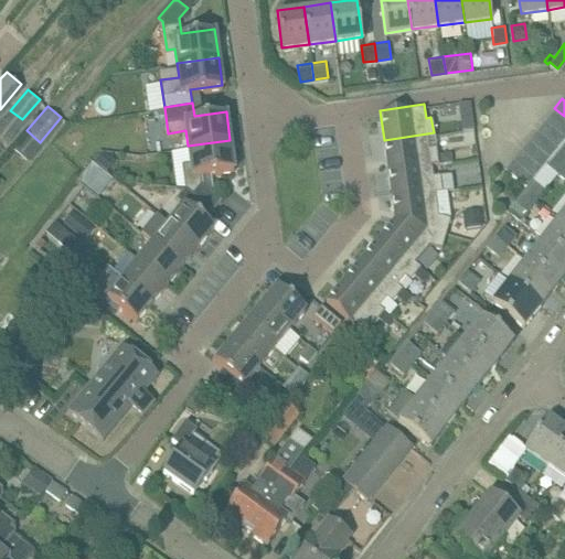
[(564,132),(564,116),(554,108),(545,117),(564,132)]
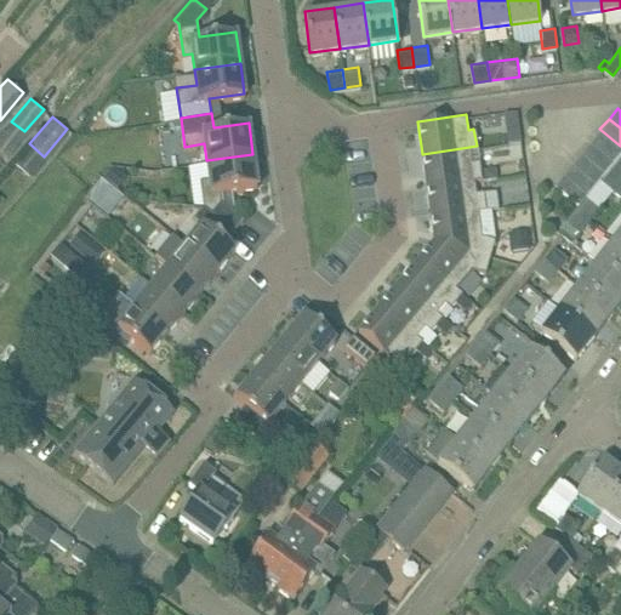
[(519,127),(507,129),(508,140),(520,137),(519,127)]
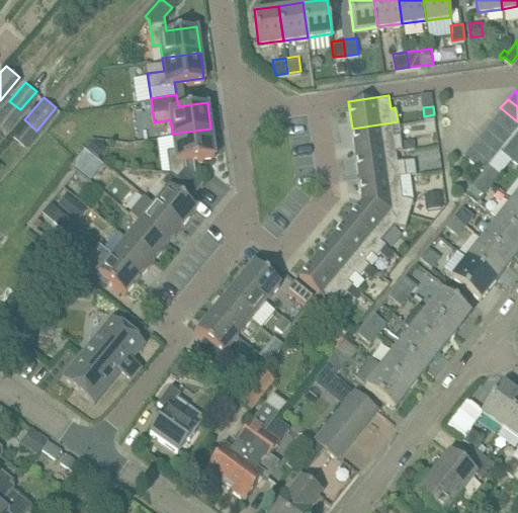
[(512,132),(517,123),(517,121),(500,107),(493,116),(512,132)]
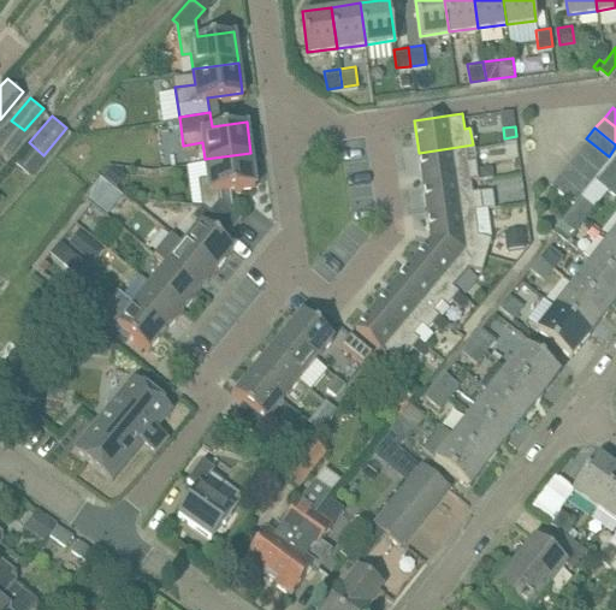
[(599,167),(609,157),(586,138),(578,149),(599,167)]
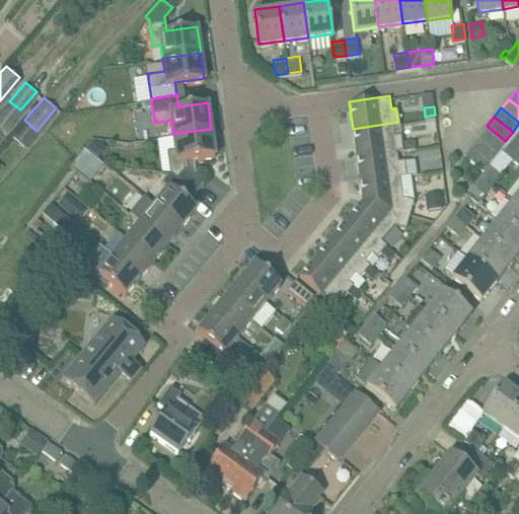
[(353,129),(356,153),(395,148),(415,145),(414,136),(399,138),(398,133),(393,133),(392,123),(353,129)]
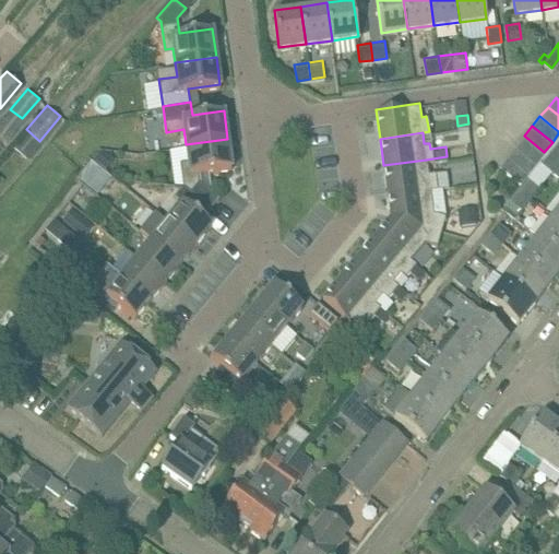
[(536,162),(544,152),(524,136),(516,145),(536,162)]
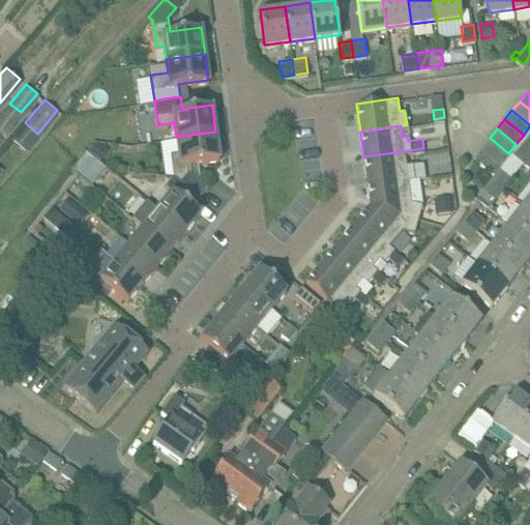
[(521,141),(529,148),(529,130),(521,141)]
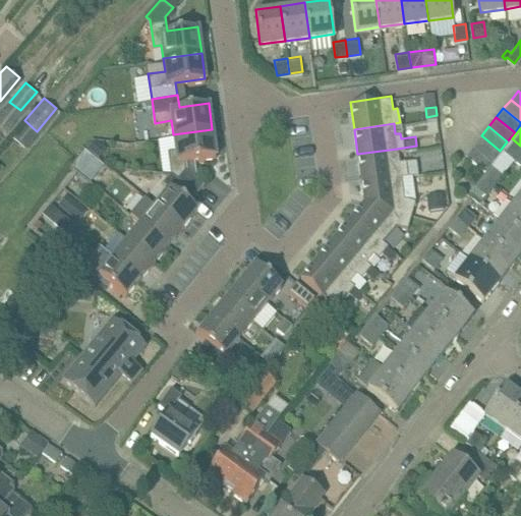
[(171,170),(196,191),(205,182),(185,167),(184,159),(216,155),(212,129),(173,134),(175,148),(168,149),(171,170)]
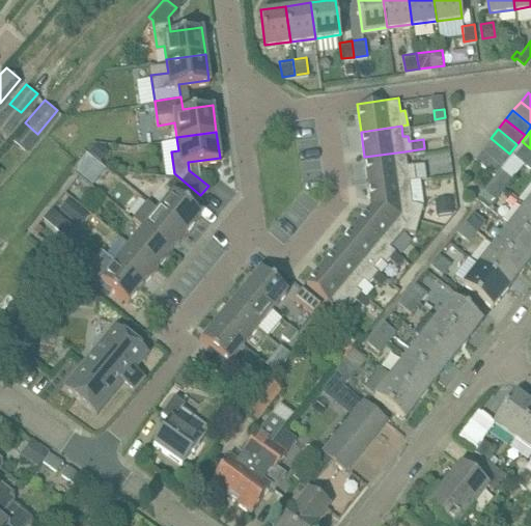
[(89,145),(100,154),(107,144),(98,136),(89,145)]
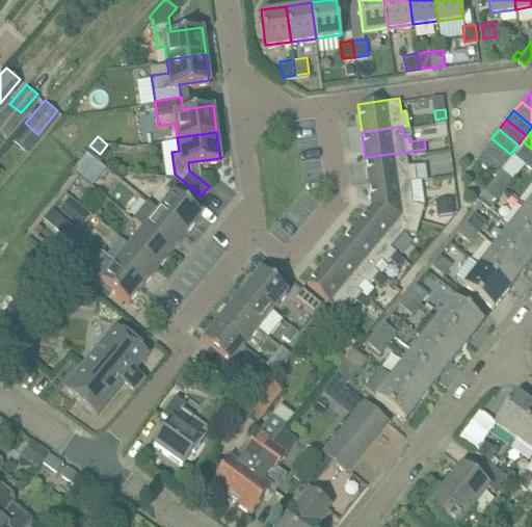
[(503,163),(510,154),(491,138),(483,148),(503,163)]
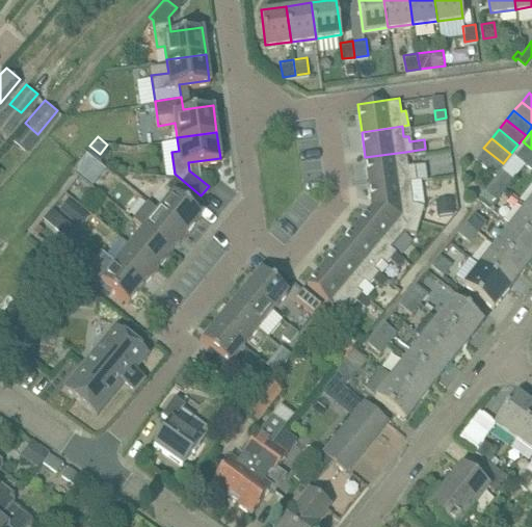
[(531,149),(523,141),(513,152),(531,166),(531,149)]
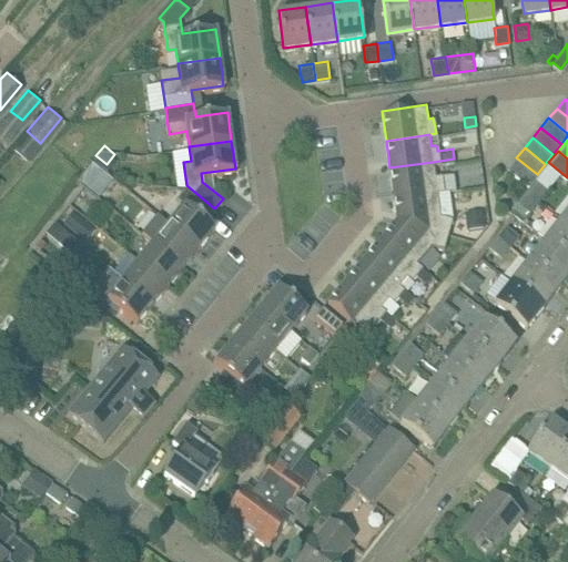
[(537,174),(516,157),(508,167),(529,184),(537,174)]
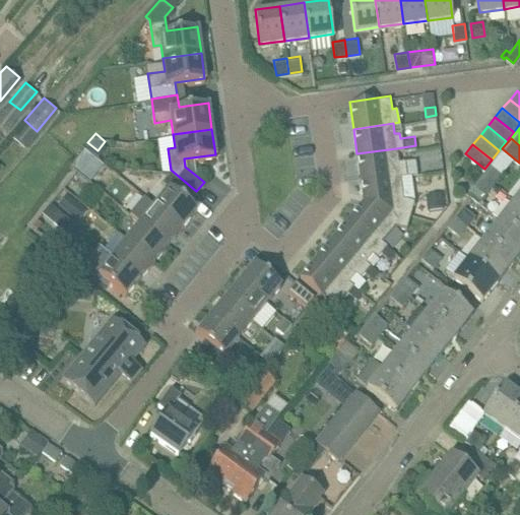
[(78,155),(85,161),(93,150),(87,145),(78,155)]
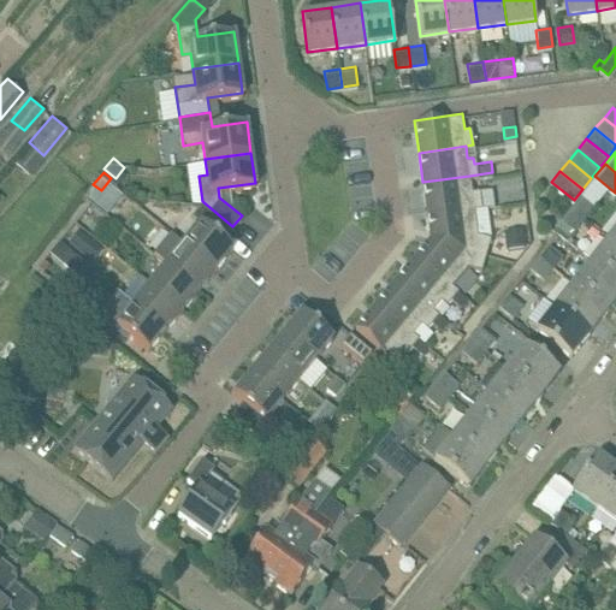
[(422,182),(427,214),(474,207),(484,206),(480,188),(472,189),(469,176),(422,182)]
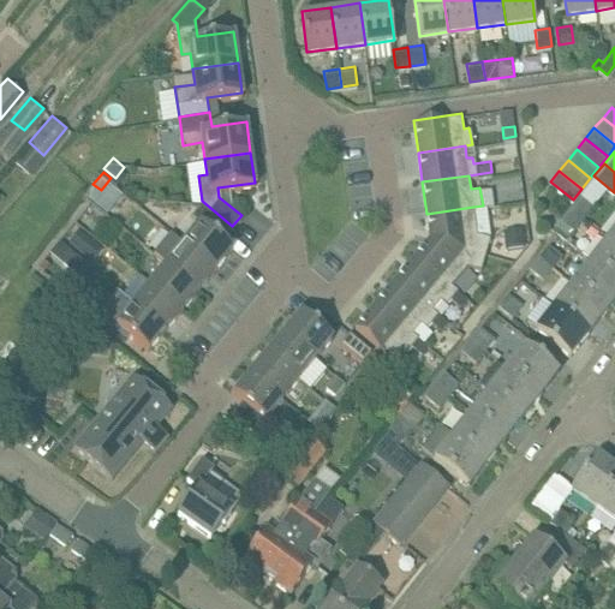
[(579,192),(569,204),(584,216),(593,204),(579,192)]
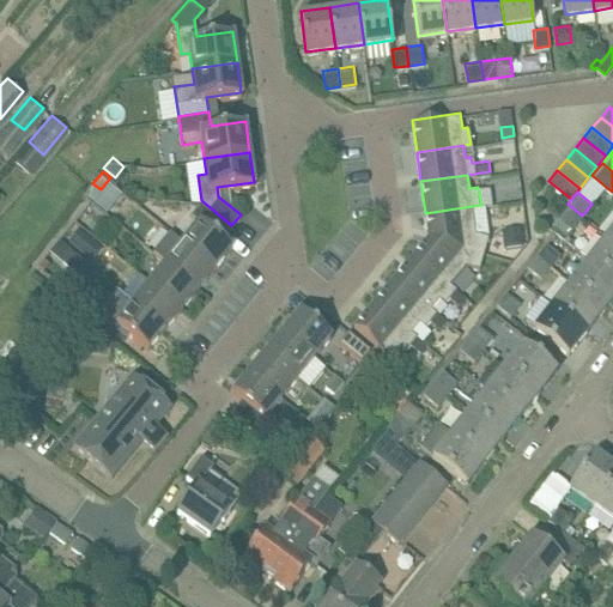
[(222,237),(231,225),(201,200),(192,212),(200,219),(182,240),(214,265),(231,244),(222,237)]
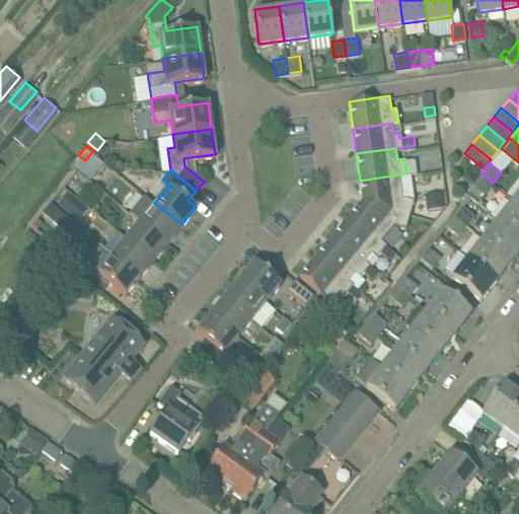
[(480,197),(493,182),(480,172),(468,188),(465,192),(487,208),(494,213),(497,210),(480,197)]
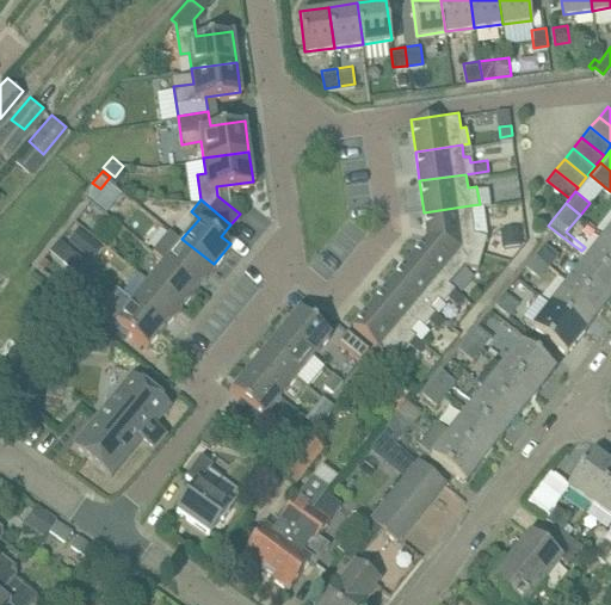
[(431,226),(429,234),(481,249),(486,234),(474,230),(470,205),(424,213),(425,223),(431,226)]
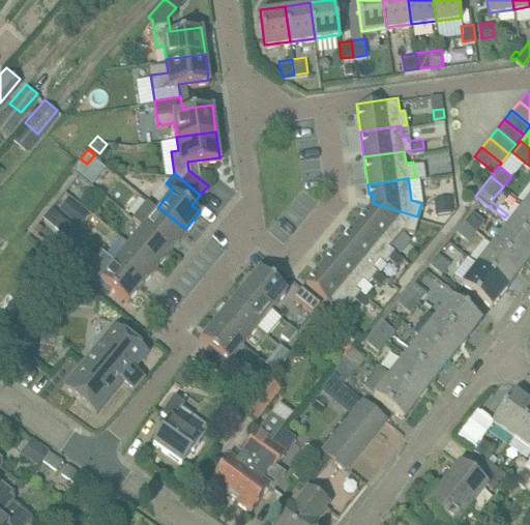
[(435,194),(437,209),(449,208),(448,193),(435,194)]
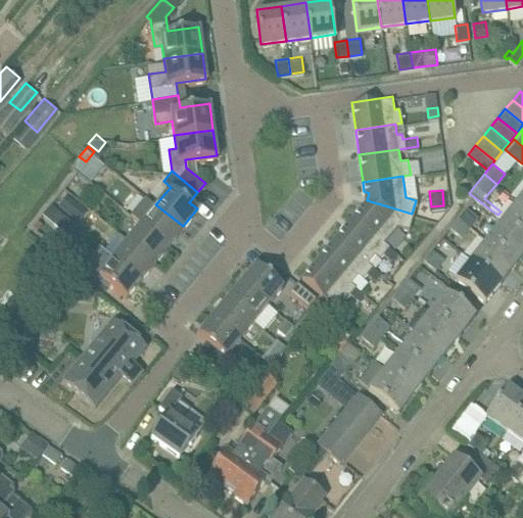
[(67,192),(58,203),(68,212),(79,200),(67,192)]
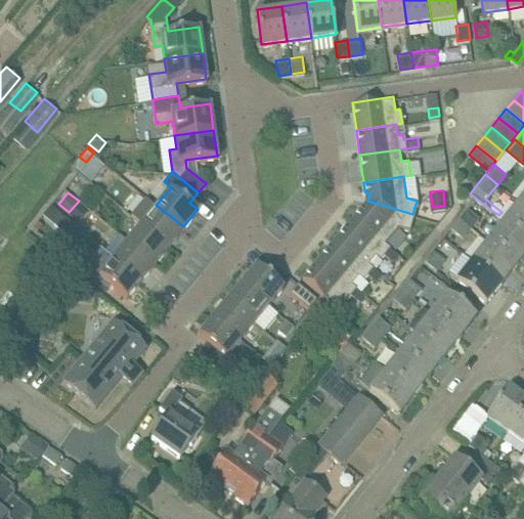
[(142,221),(169,244),(180,230),(183,226),(156,205),(145,196),(131,212),(142,221)]
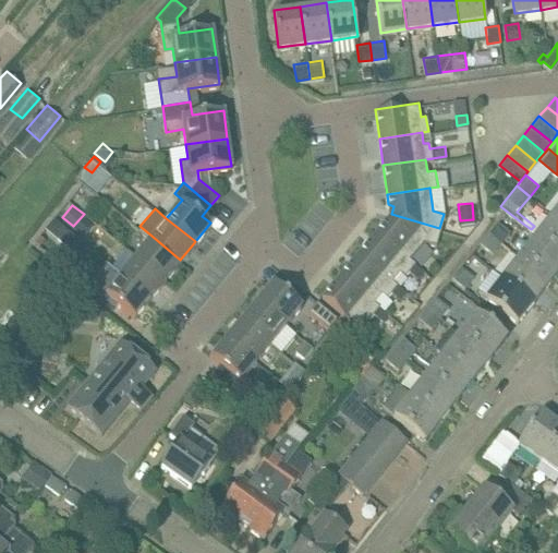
[(557,250),(557,218),(552,213),(535,233),(557,250)]
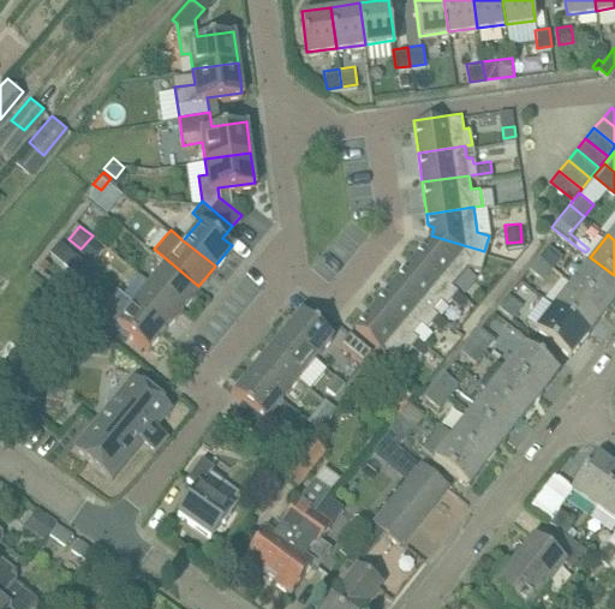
[(423,243),(415,254),(449,282),(467,263),(481,267),(484,251),(431,236),(429,244),(423,243)]
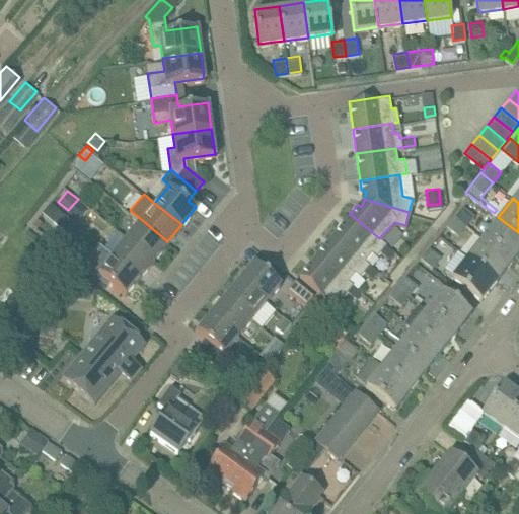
[(61,226),(69,216),(50,201),(42,210),(61,226)]
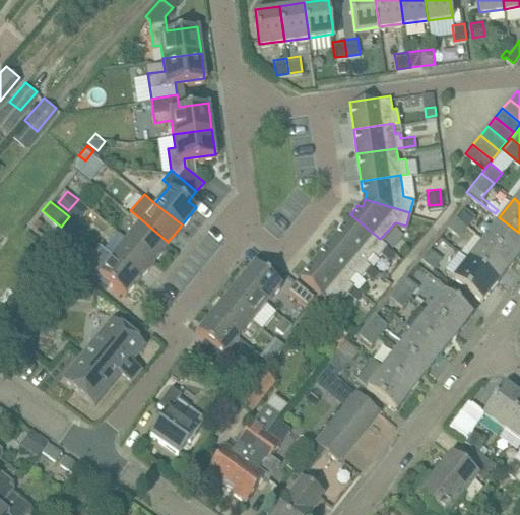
[(464,204),(455,214),(467,224),(475,214),(464,204)]
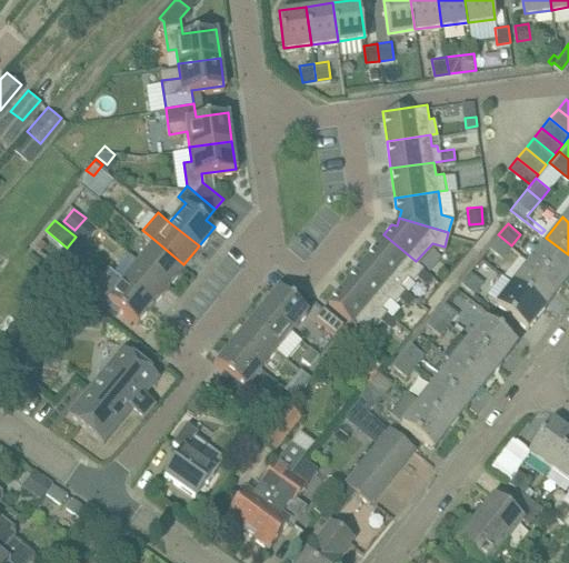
[(383,234),(366,255),(398,282),(408,272),(412,277),(416,273),(427,281),(431,274),(422,267),(416,261),(383,234)]
